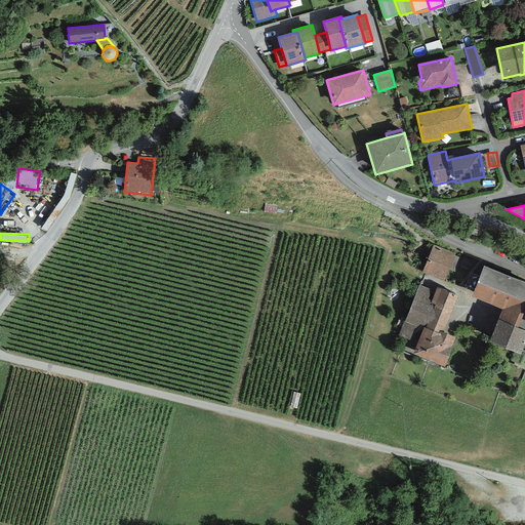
[(455,253),(433,245),(422,273),(444,282),(449,270),(454,256),(455,253)]
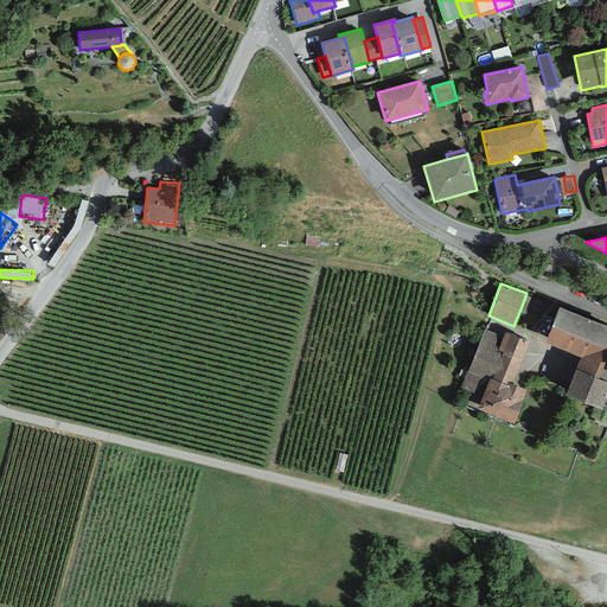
[(534,299),(525,296),(519,312),(526,315),(534,299)]
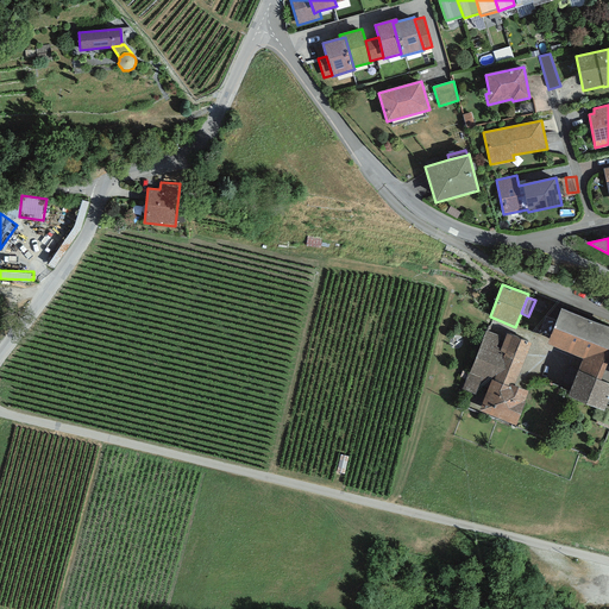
[(579,368),(578,371),(601,381),(603,376),(608,359),(608,327),(562,309),(546,344),(582,359),(579,368)]
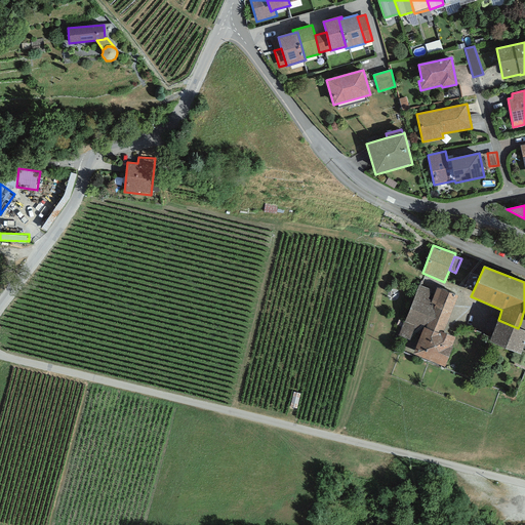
[(435,291),(418,285),(398,335),(417,342),(423,327),(439,333),(440,331),(444,333),(458,296),(437,288),(435,291)]
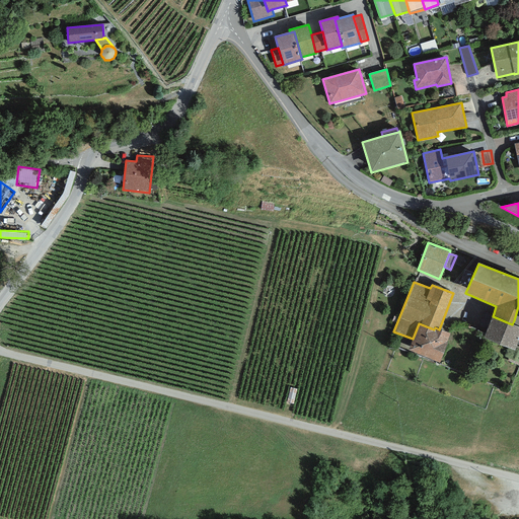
[(518,326),(512,324),(493,316),(484,339),(514,350),(518,338),(518,326)]
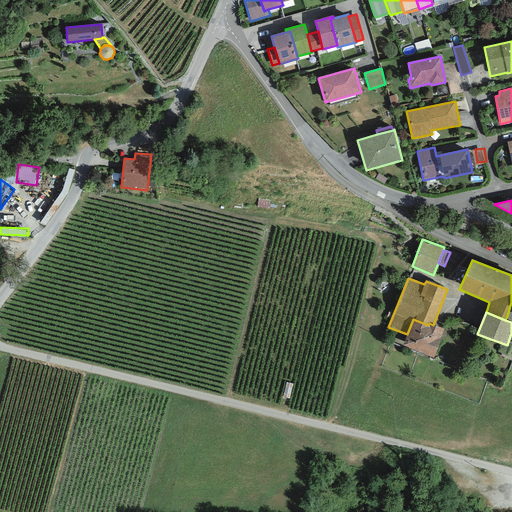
[(444,329),(433,325),(429,323),(428,325),(413,319),(407,334),(403,346),(433,358),(444,329)]
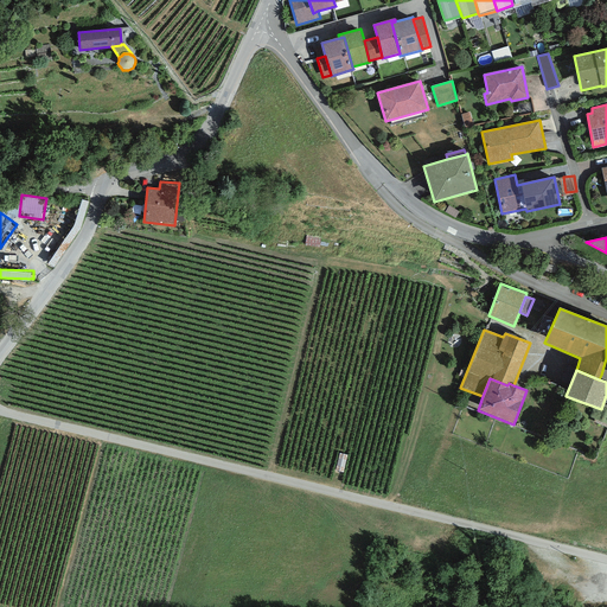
All buildings are outlined.
